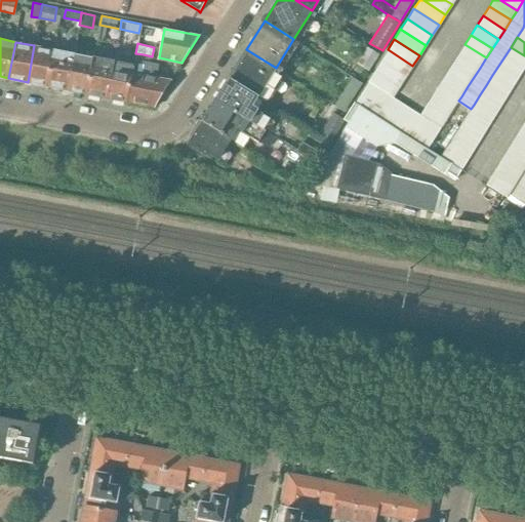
[(458,53),(480,68),(486,57),(465,44),(458,53)]
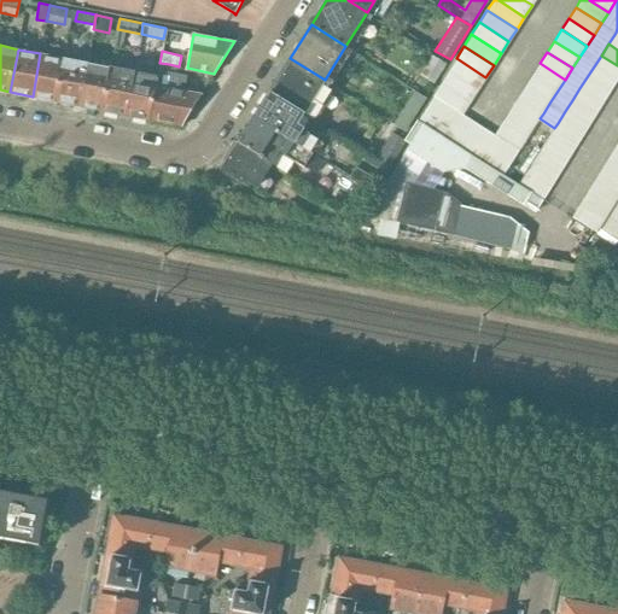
[(63,58),(40,53),(33,97),(56,100),(63,58)]
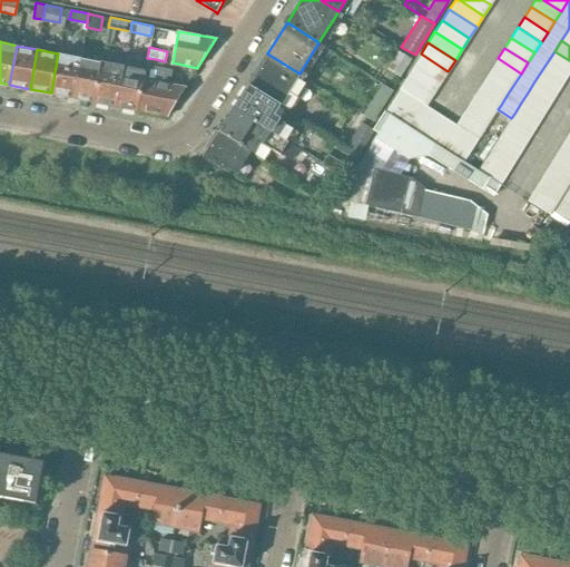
[(399,49),(386,68),(401,76),(412,58),(399,49)]
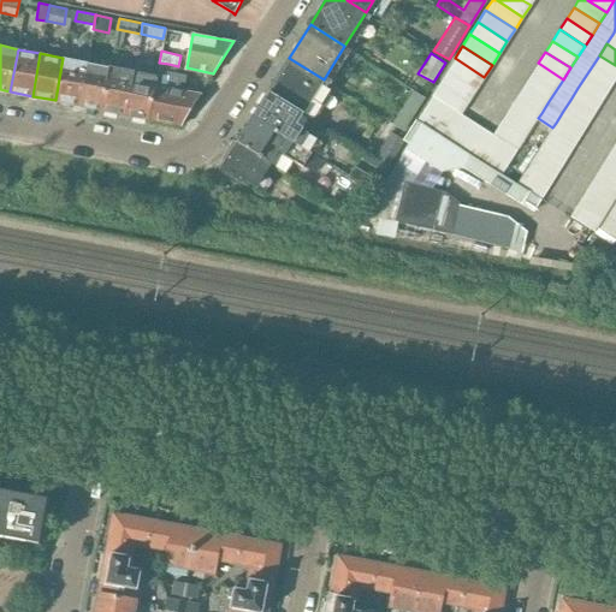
[(615,77),(615,65),(599,55),(592,66),(615,79),(615,77)]
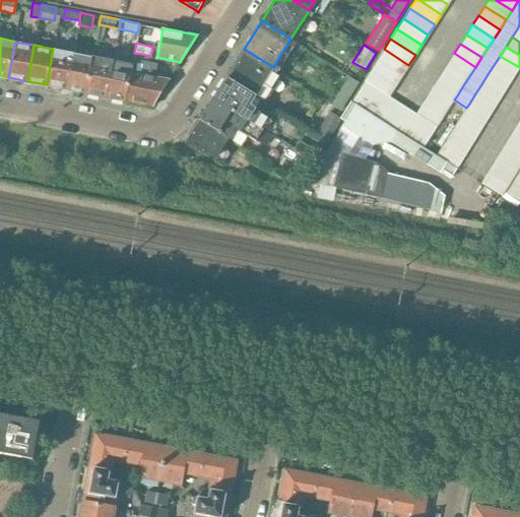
[(53,49),(47,84),(66,88),(73,52),(53,49)]
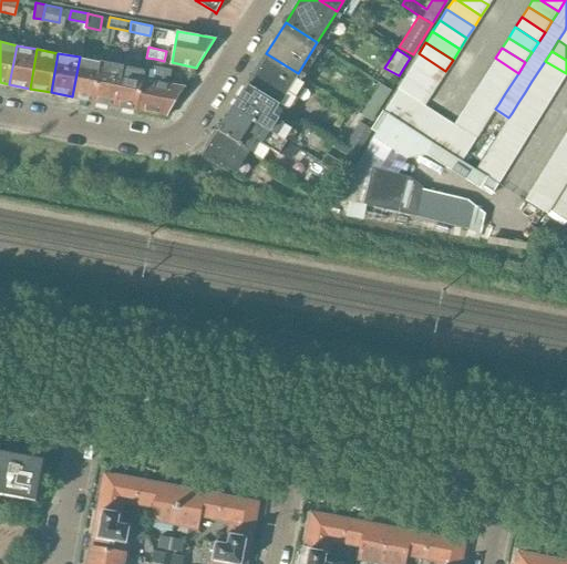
[(266,53),(248,83),(278,102),(288,109),(298,95),(288,89),(298,73),(266,53)]
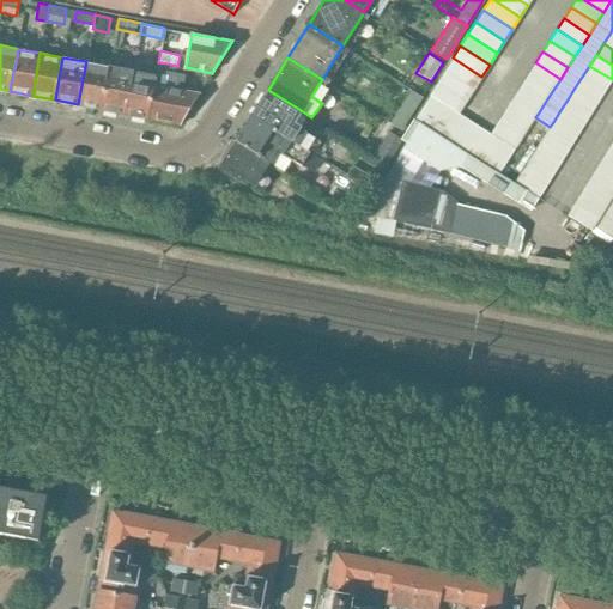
[(453,58),(444,69),(474,89),(481,77),(453,58)]
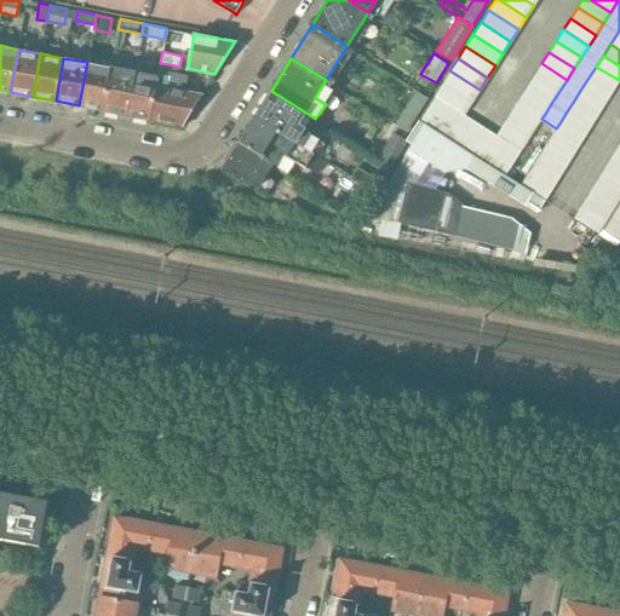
[(87,62),(79,105),(102,110),(110,67),(87,62)]
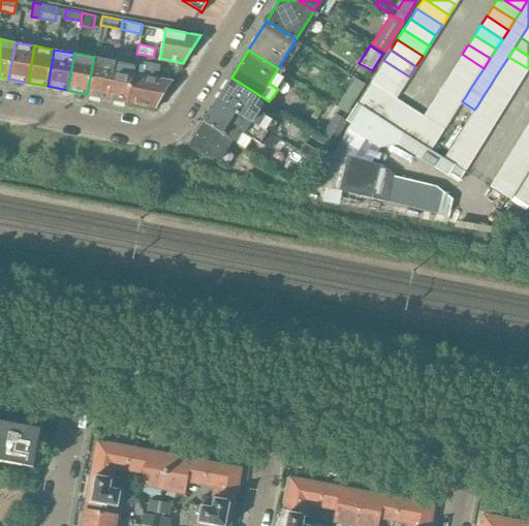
[(456,63),(477,78),(484,68),(462,54),(456,63)]
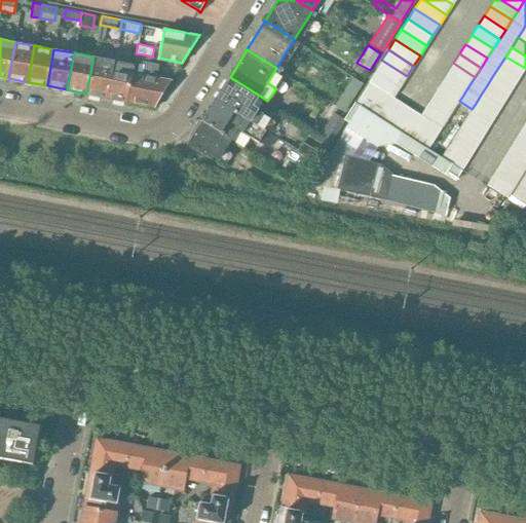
[(113,60),(94,57),(86,94),(107,98),(113,60)]
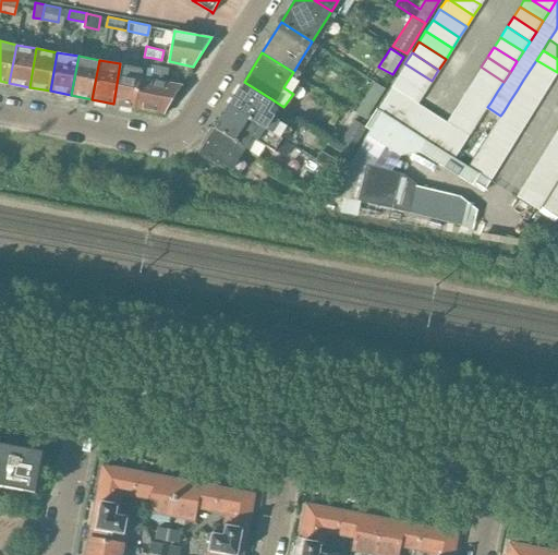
[(557,72),(536,60),(530,70),(550,83),(557,72)]
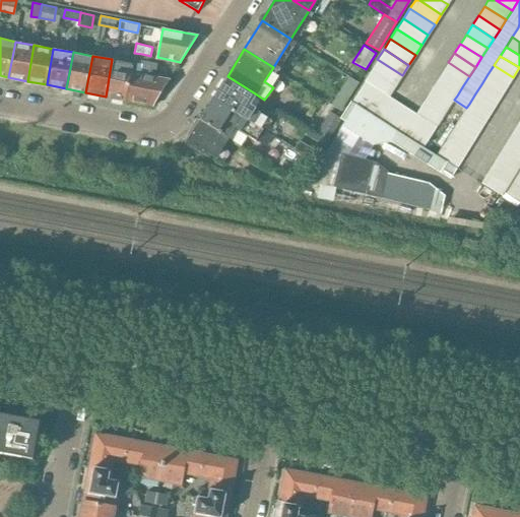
[(112,59),(106,97),(125,100),(132,63),(112,59)]
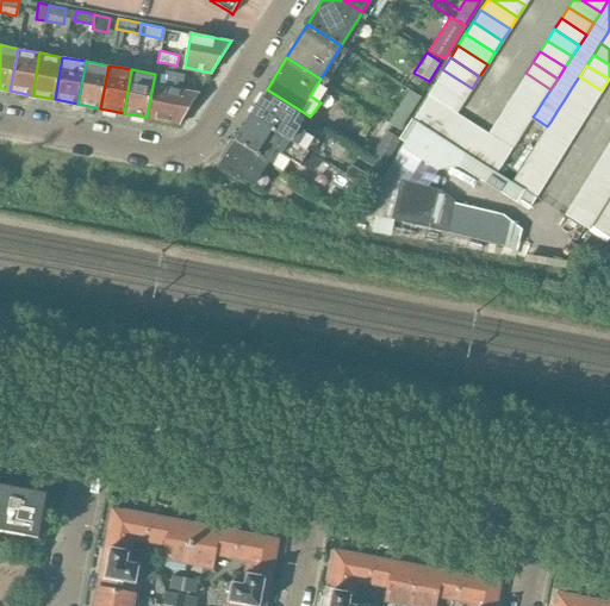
[(155,74),(147,117),(180,124),(199,93),(198,92),(182,89),(185,75),(156,69),(155,74)]
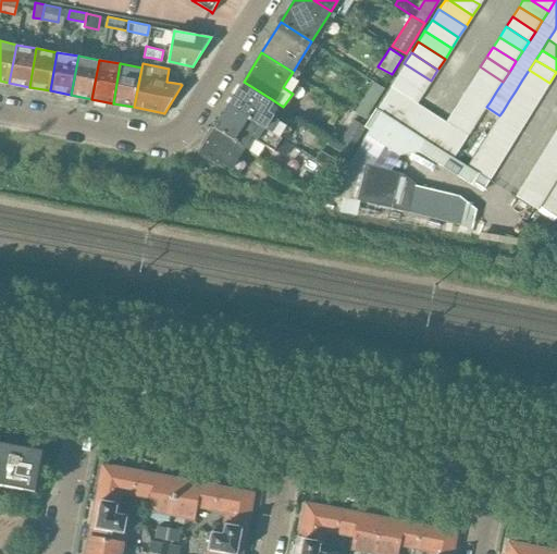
[(404,63),(397,74),(423,91),(431,81),(404,63)]
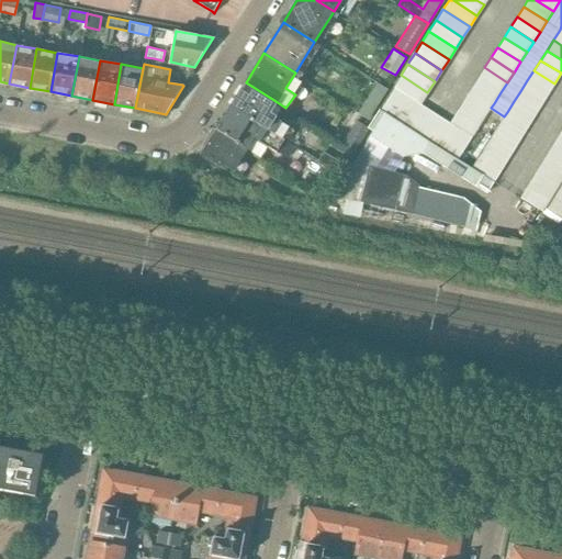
[(478,78),(501,92),(507,82),(484,67),(478,78)]
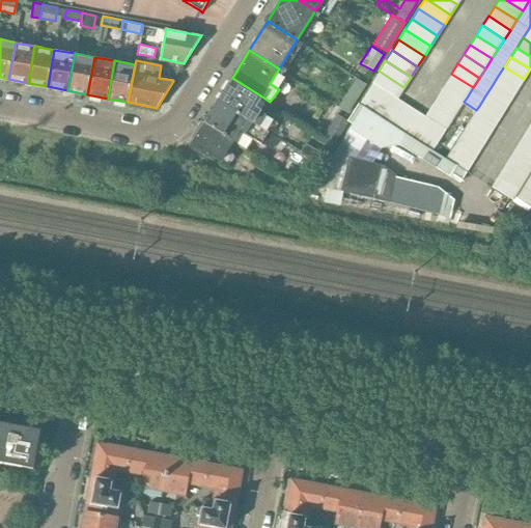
[(524,79),(504,66),(498,76),(518,88),(524,79)]
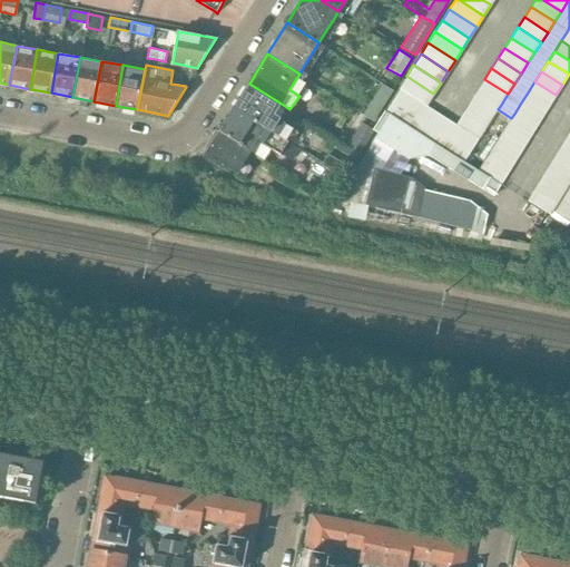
[(406,76),(399,87),(426,105),(433,94),(406,76)]
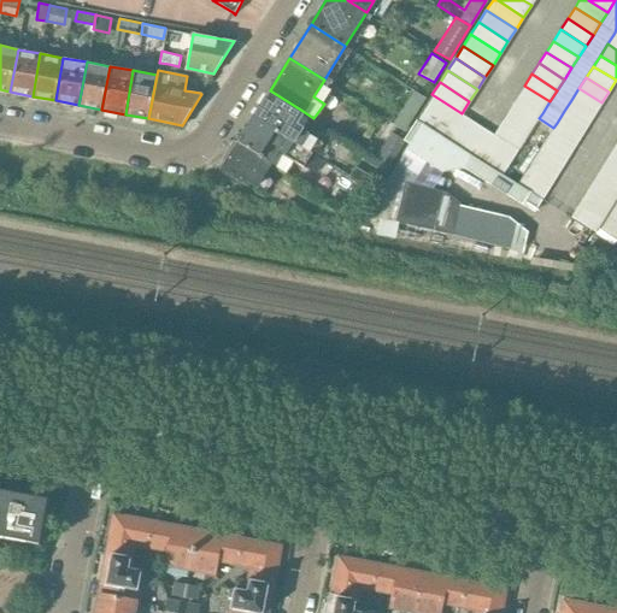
[(517,98),(542,113),(550,101),(524,86),(517,98)]
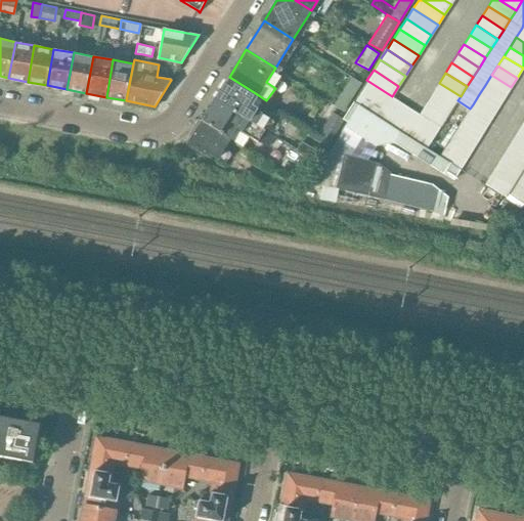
[(511,87),(491,75),(485,85),(505,97),(511,87)]
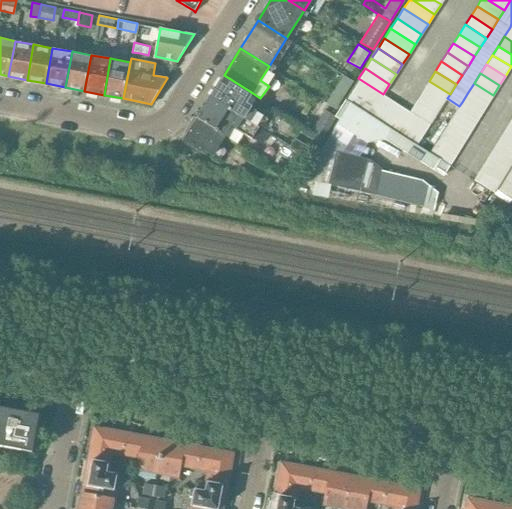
[(343,74),(326,102),(337,109),(339,105),(338,104),(353,80),(343,74)]
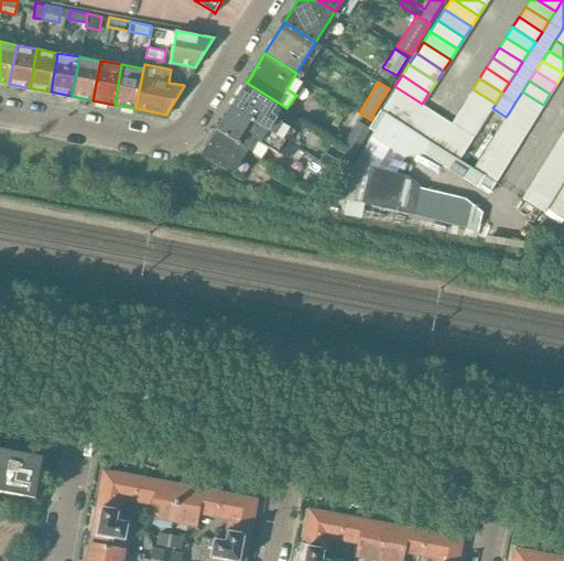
[(247,83),(232,106),(284,138),(292,126),(270,112),(277,101),(247,83)]
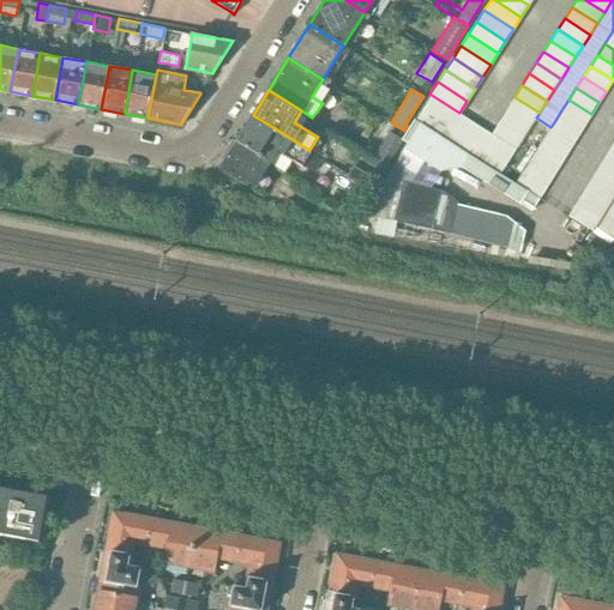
[(422,106),(414,119),(419,121),(461,146),(475,122),(459,113),(429,94),(422,106)]
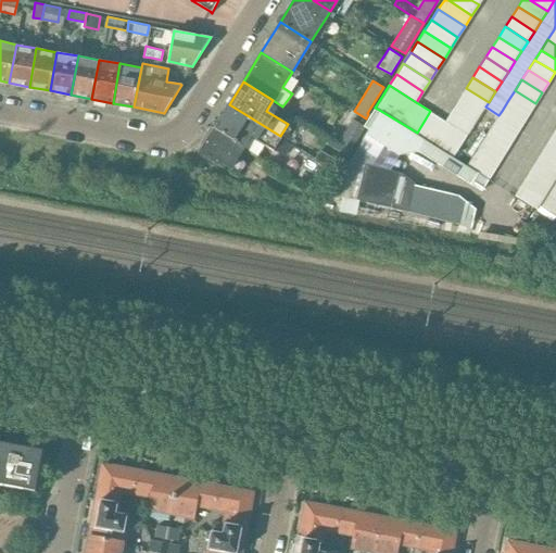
[(466,88),(458,99),(481,113),(485,107),(489,102),(466,88)]
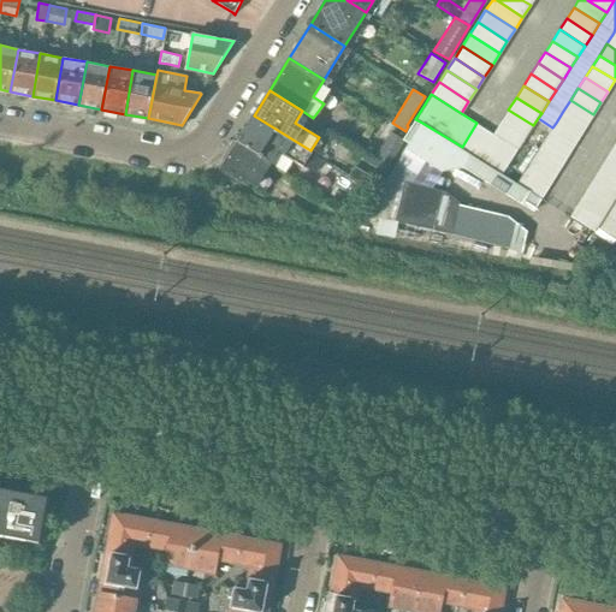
[(593,114),(570,100),(563,111),(587,125),(593,114)]
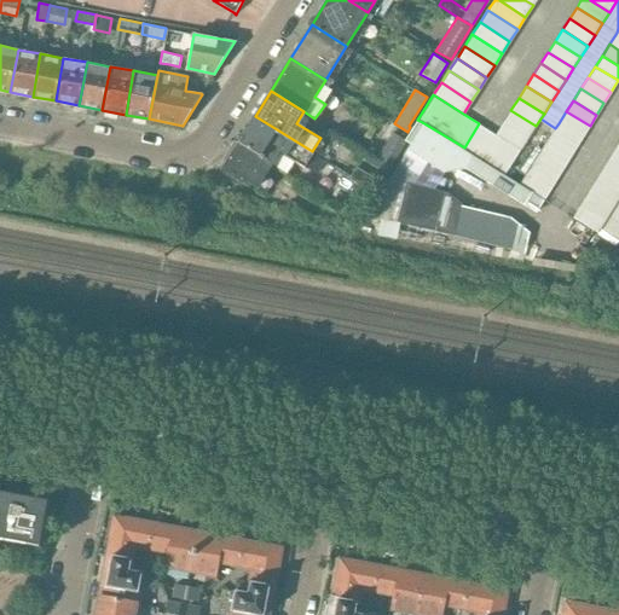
[(510,110),(503,122),(528,138),(536,126),(510,110)]
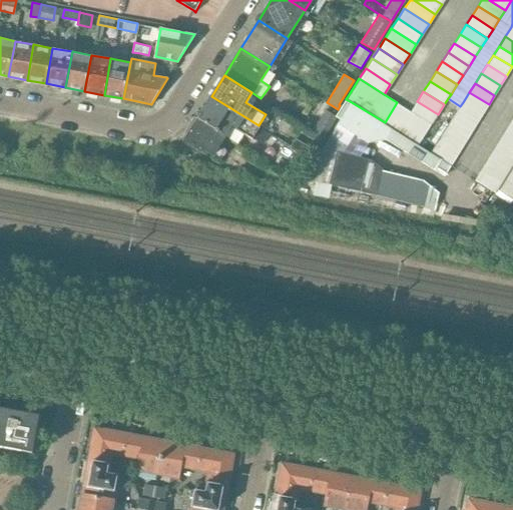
[(489,104),(469,92),(463,102),(482,114),(489,104)]
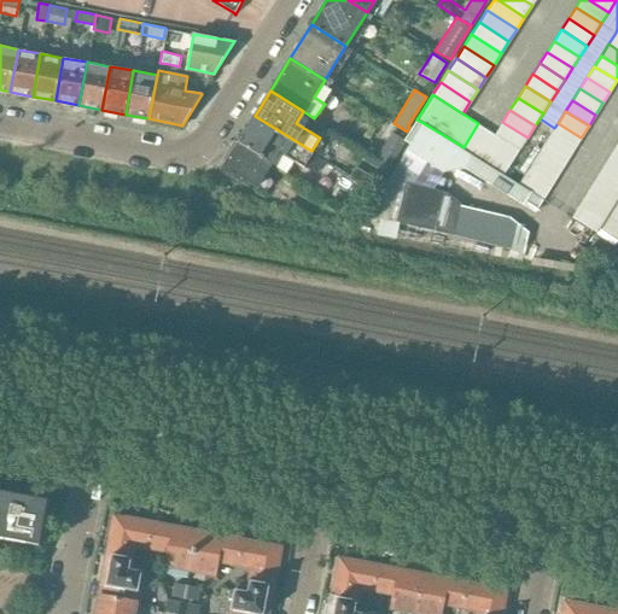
[(255,116),(239,141),(287,171),(295,159),(303,165),(304,163),(318,171),(325,159),(312,151),(255,116)]
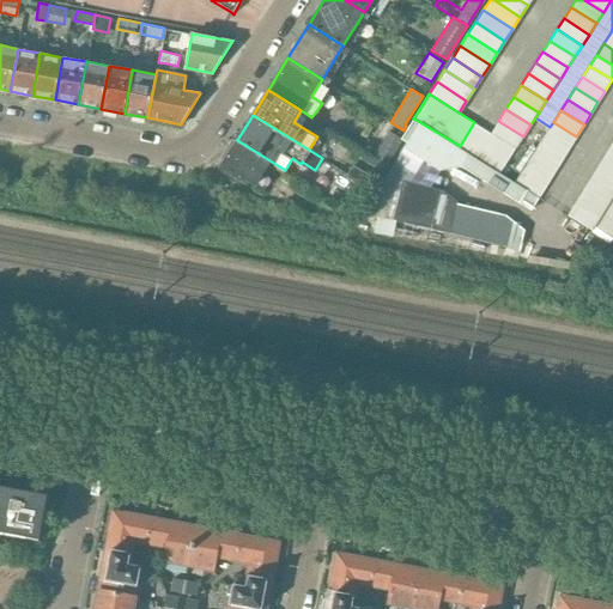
[(529,208),(538,196),(515,181),(501,171),(460,146),(418,121),(402,146),(437,169),(459,165),(528,208),(529,208)]
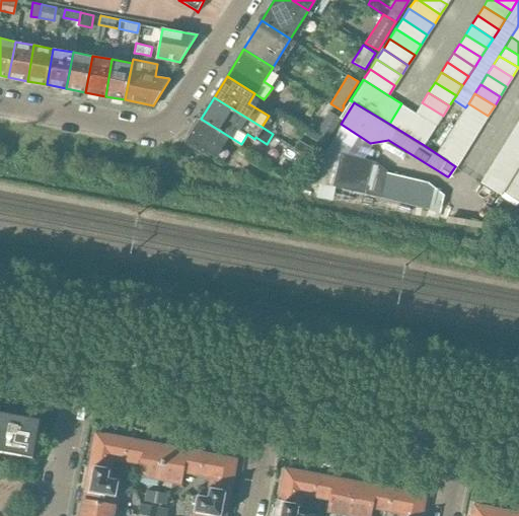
[(437,126),(443,116),(422,102),(415,113),(437,126)]
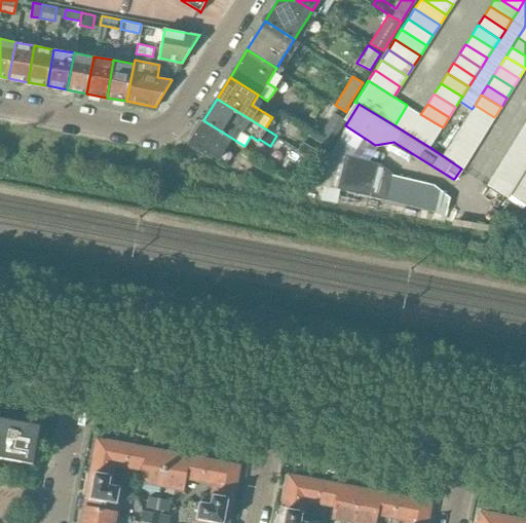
[(407,105),(395,125),(429,147),(436,138),(443,127),(420,114),(407,105)]
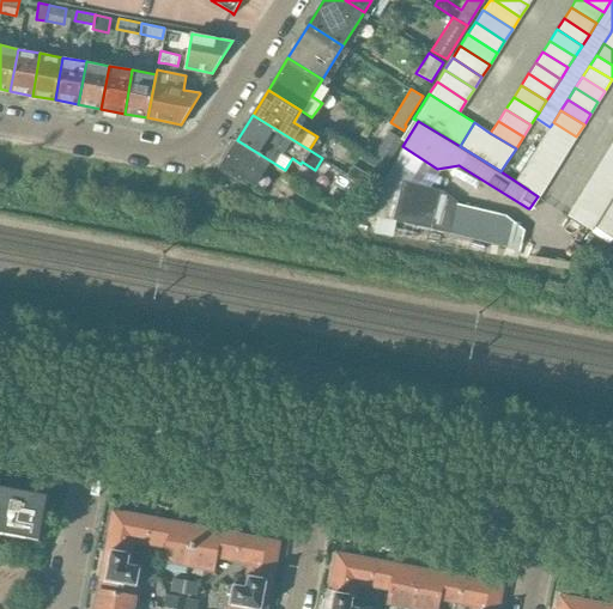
[(553,122),(550,127),(545,134),(569,148),(576,136),(553,122)]
